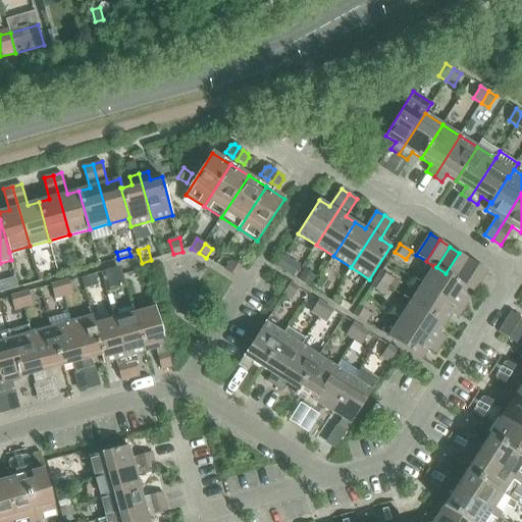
[(469,259),(459,253),(446,273),(456,279),(469,259)]
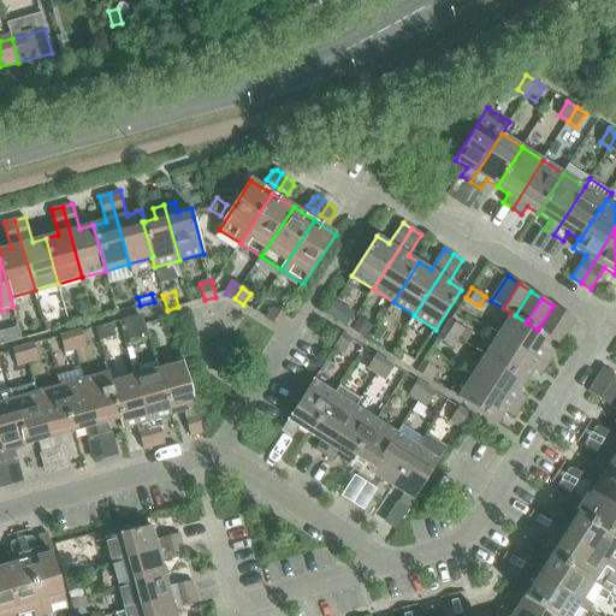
[(335,306),(329,315),(338,321),(343,314),(342,309),(335,306)]
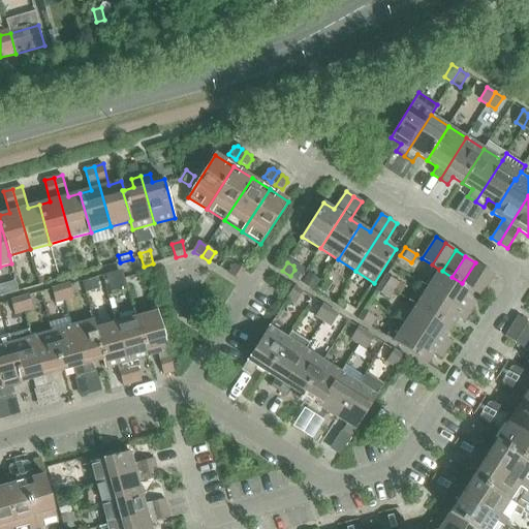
[(485,269),(475,262),(462,283),(471,289),(485,269)]
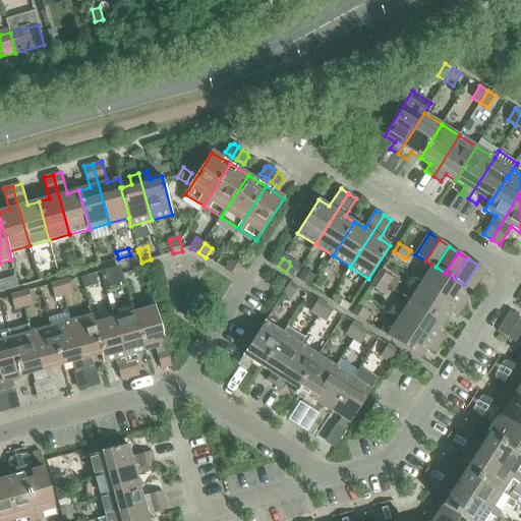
[(232,261),(226,270),(234,275),(240,266),(232,261)]
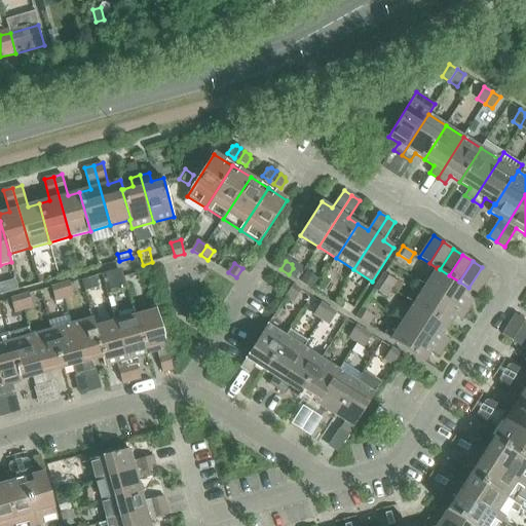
[(425,286),(467,312),(472,305),(464,300),(471,290),(468,288),(459,282),(449,275),(440,269),(438,267),(437,268),(425,286)]
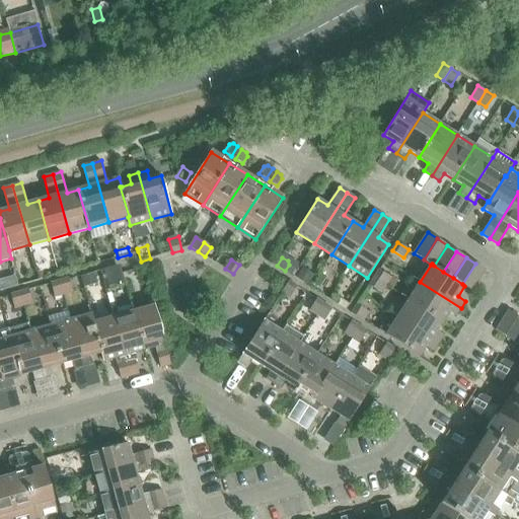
[(464,286),(472,291),(486,270),(475,264),(462,284),(464,286)]
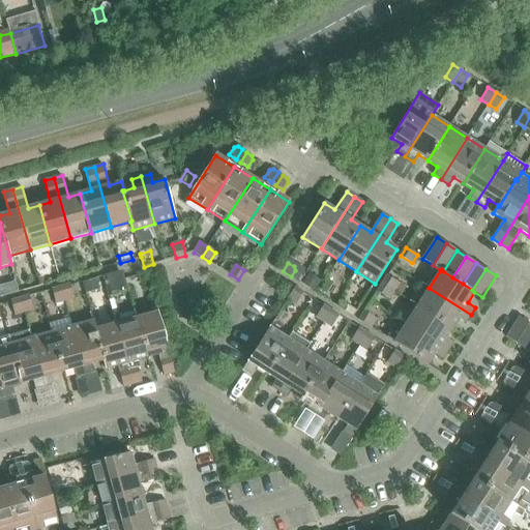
[(123,270),(104,276),(109,295),(128,290),(123,270)]
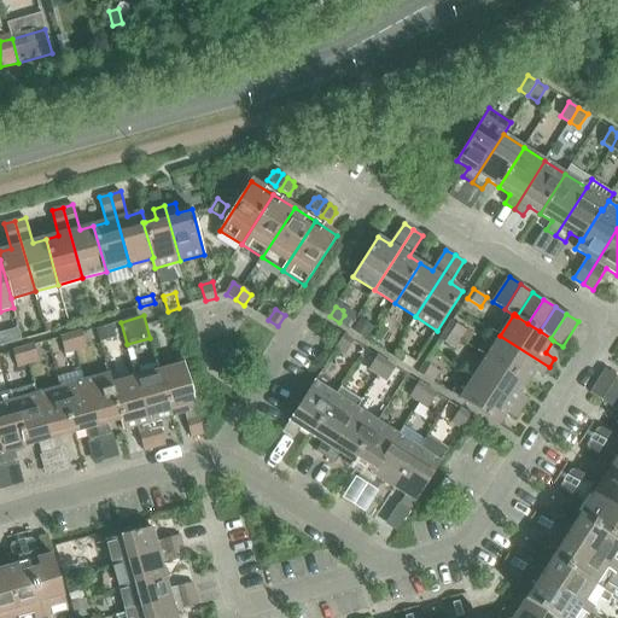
[(361,320),(355,331),(367,339),(374,328),(361,320)]
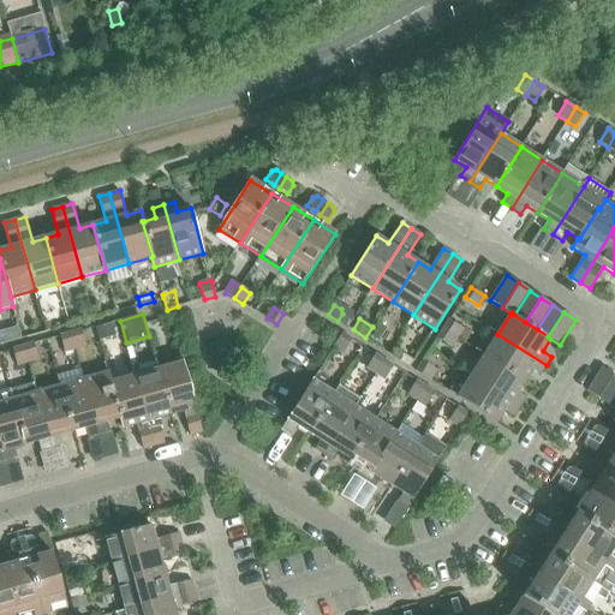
[(445,329),(458,338),(464,328),(449,320),(445,329)]
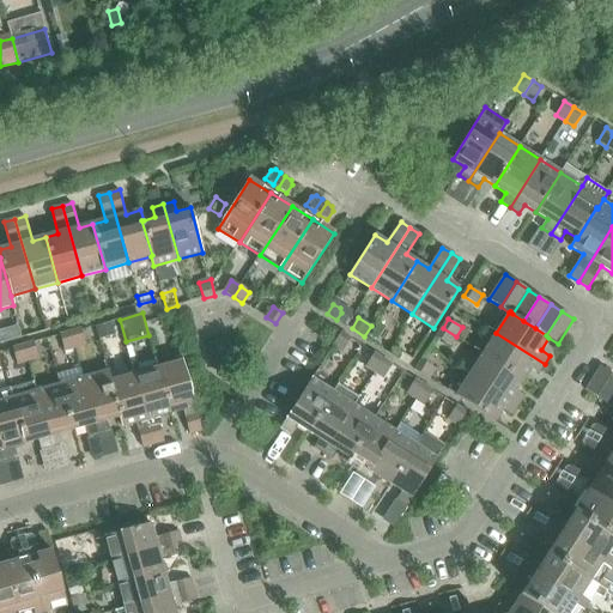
[(111,322),(97,326),(101,339),(115,335),(111,322)]
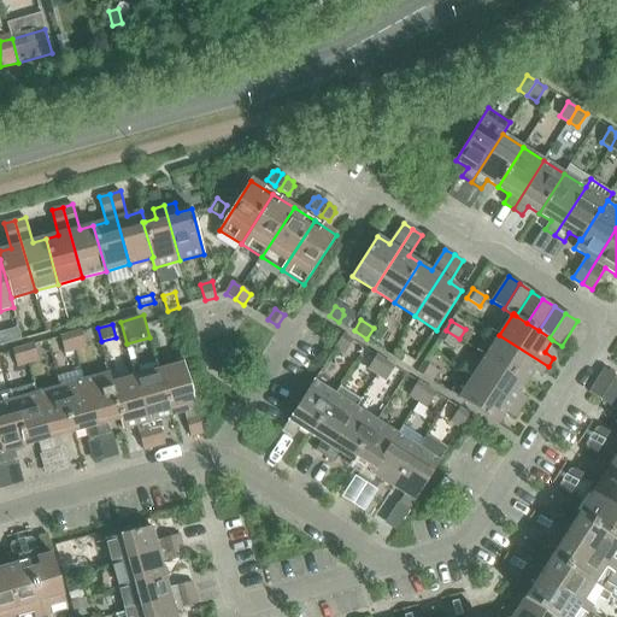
[(18,328),(1,333),(5,345),(22,340),(18,328)]
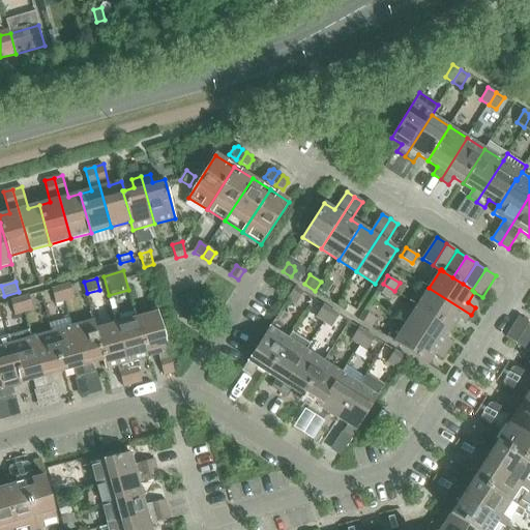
[(61,287),(64,300),(74,298),(69,284),(61,287)]
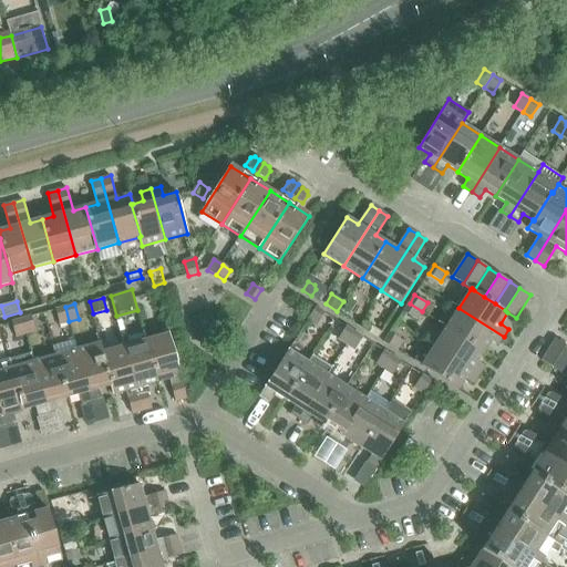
[(422,311),(410,303),(404,311),(416,320),(422,311)]
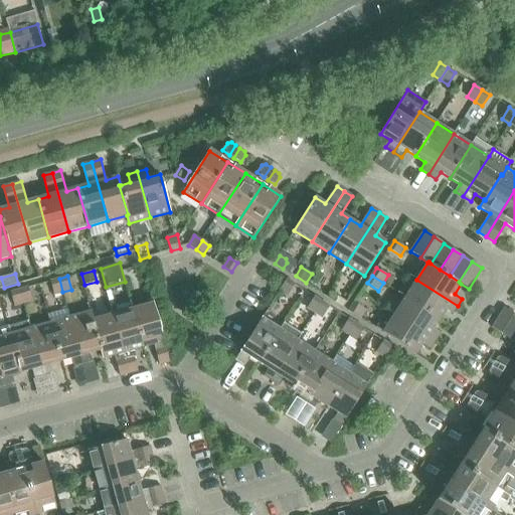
[(62,292),(59,279),(50,281),(54,295),(62,292)]
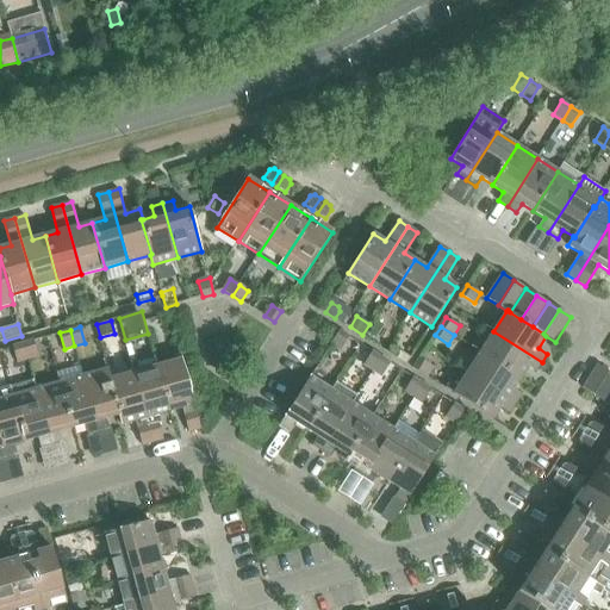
[(340,330),(331,344),(342,350),(350,337),(340,330)]
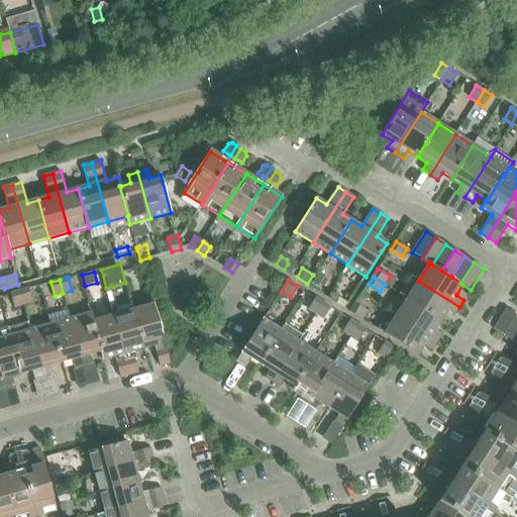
[(407,299),(440,320),(446,310),(454,315),(459,307),(418,281),(407,299)]
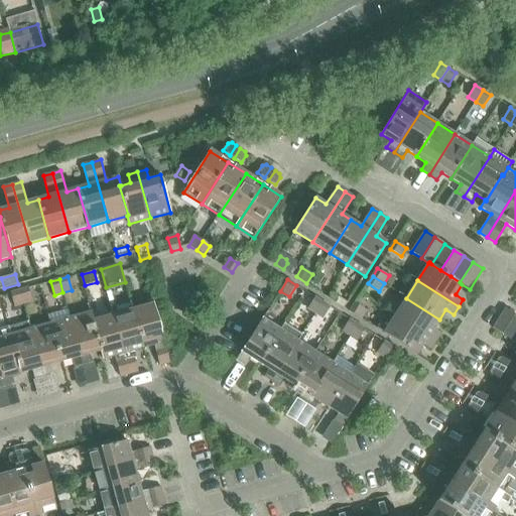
[(19,290),(23,303),(32,301),(28,288),(19,290)]
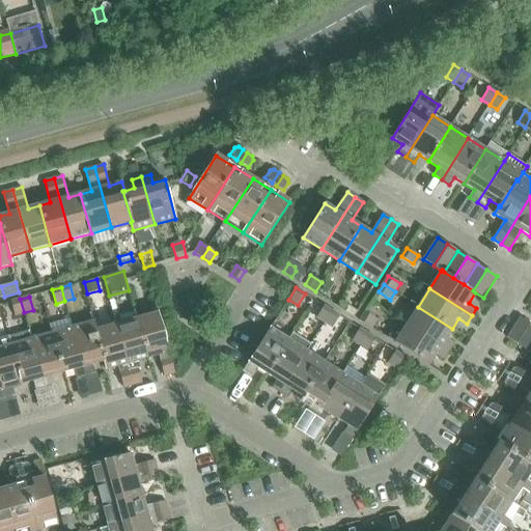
[(24,312),(20,299),(10,302),(15,315),(24,312)]
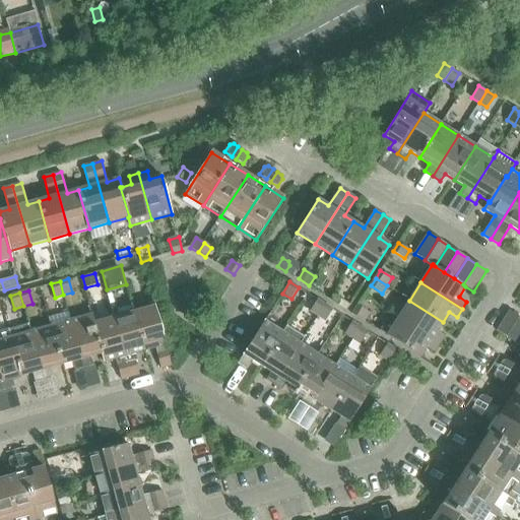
[(318,316),(326,305),(318,300),(311,311),(318,316)]
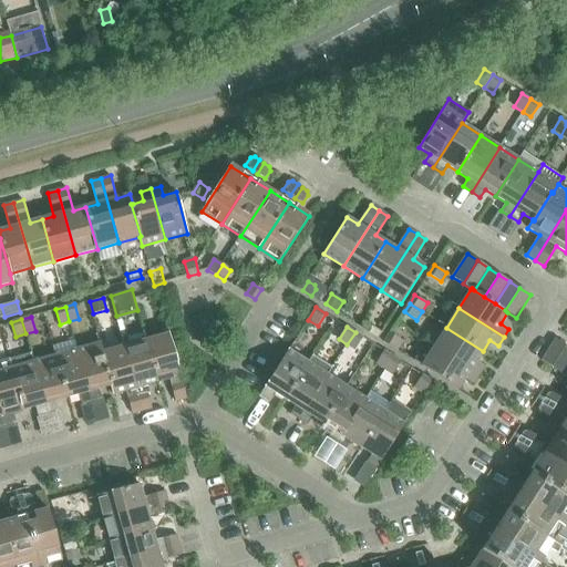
[(373,327),(370,332),(379,339),(382,332),(373,327)]
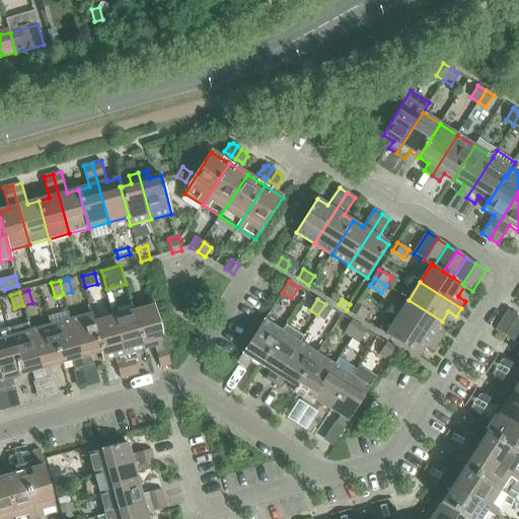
[(397,317),(438,344),(443,336),(436,330),(442,321),(409,300),(397,317)]
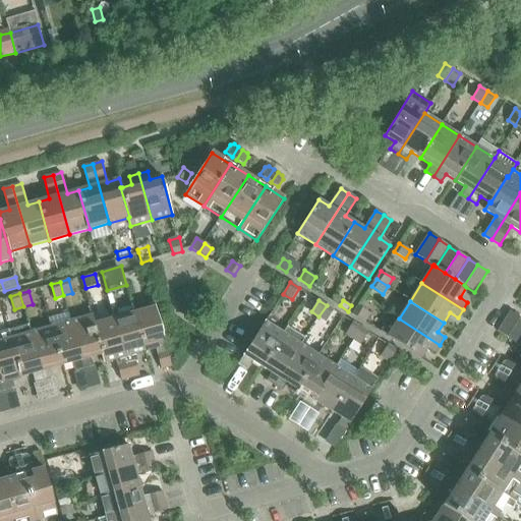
[(327,305),(319,316),(327,322),(334,310),(327,305)]
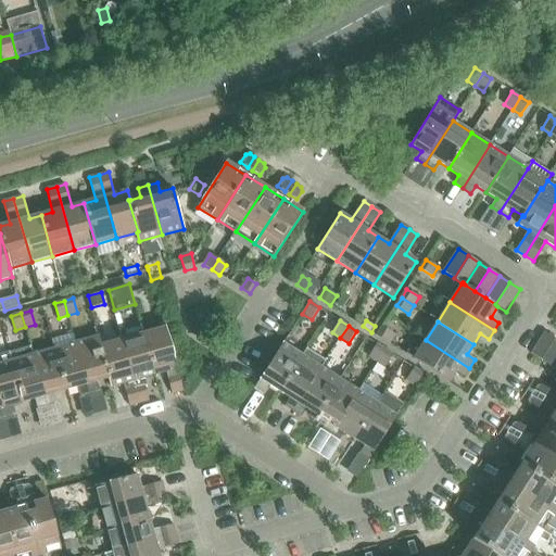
[(184,391),(165,327),(143,333),(154,375),(166,371),(173,393),(184,391)]
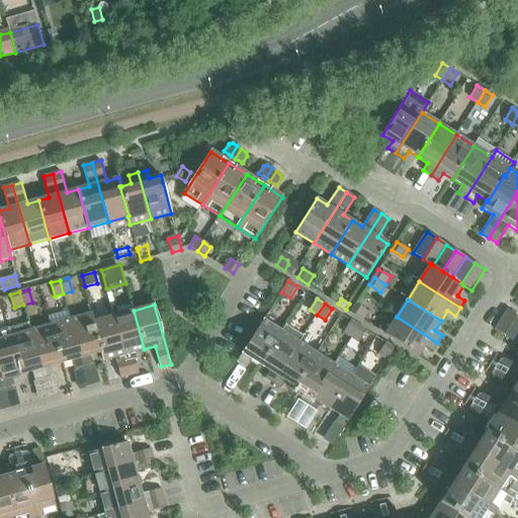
[(368,312),(356,305),(351,313),(362,320),(368,312)]
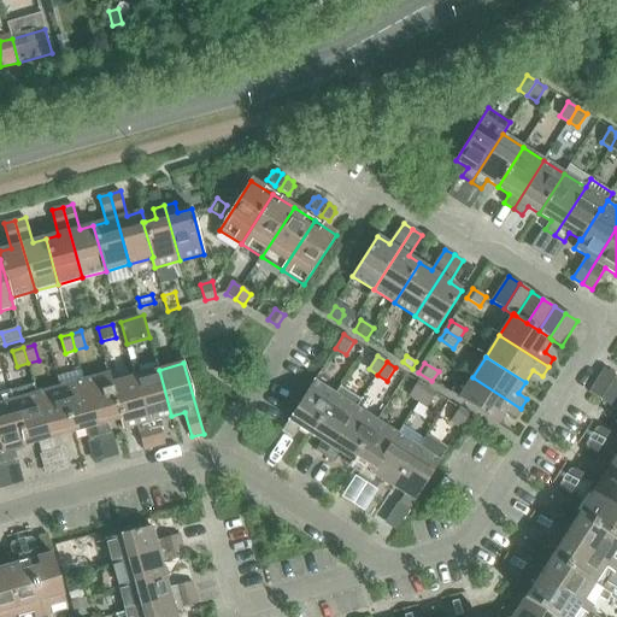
[(616,376),(605,369),(597,381),(616,393),(616,376)]
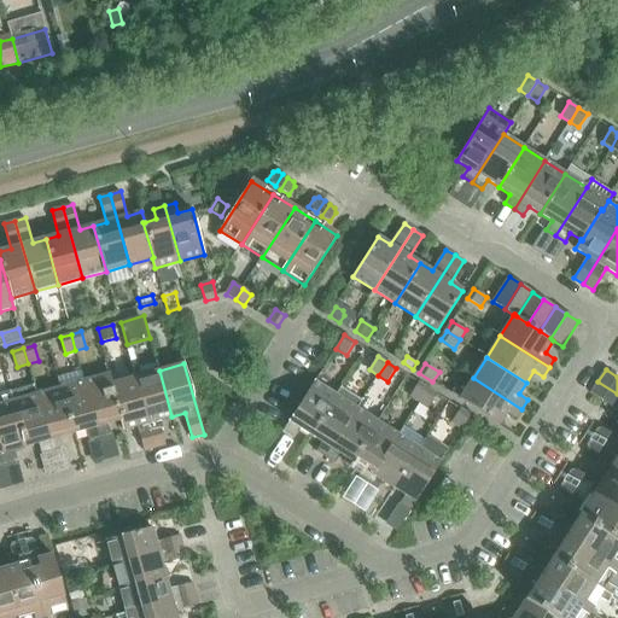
[(155,448),(165,445),(159,420),(172,417),(159,371),(135,378),(155,448)]
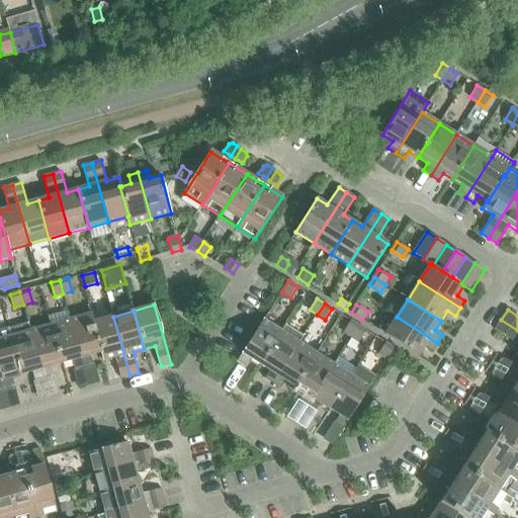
[(90,355),(101,352),(102,352),(93,322),(91,314),(71,319),(84,366),(92,363),(90,355)]
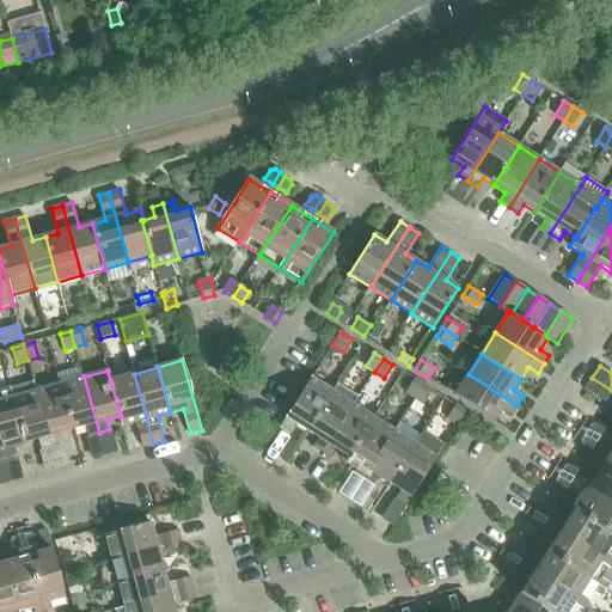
[(142,447),(153,444),(134,374),(110,380),(121,416),(120,416),(122,426),(136,422),(142,447)]
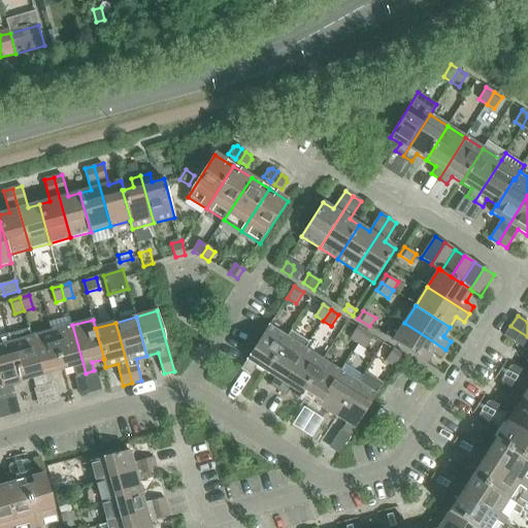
[(404,323),(393,341),(427,363),(433,353),(441,357),(446,350),(404,323)]
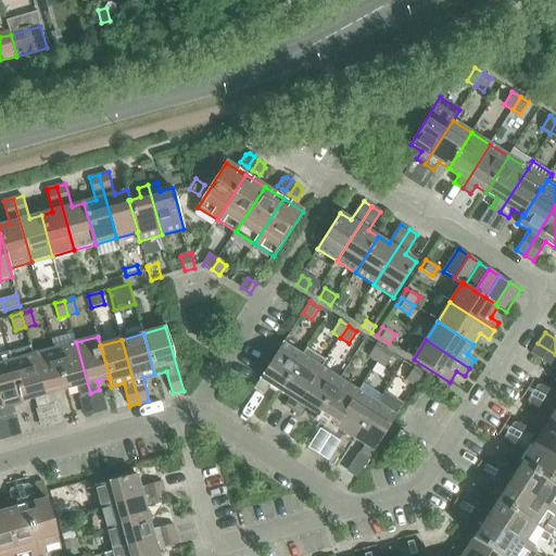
[(90,393),(76,342),(54,349),(66,390),(77,387),(80,395),(90,393)]
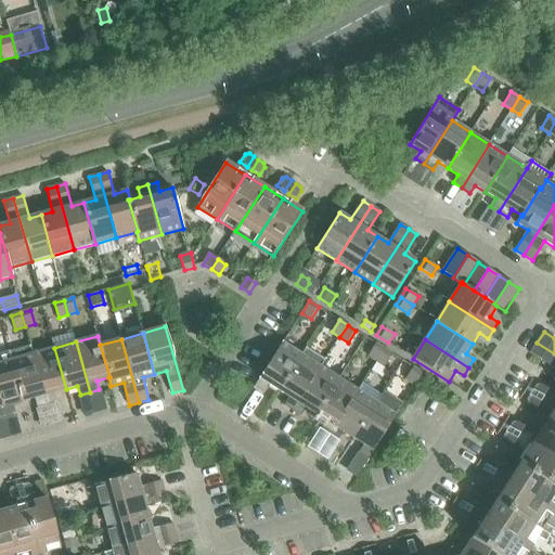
[(269,385),(279,391),(302,356),(283,343),(255,386),(263,392),(269,385)]
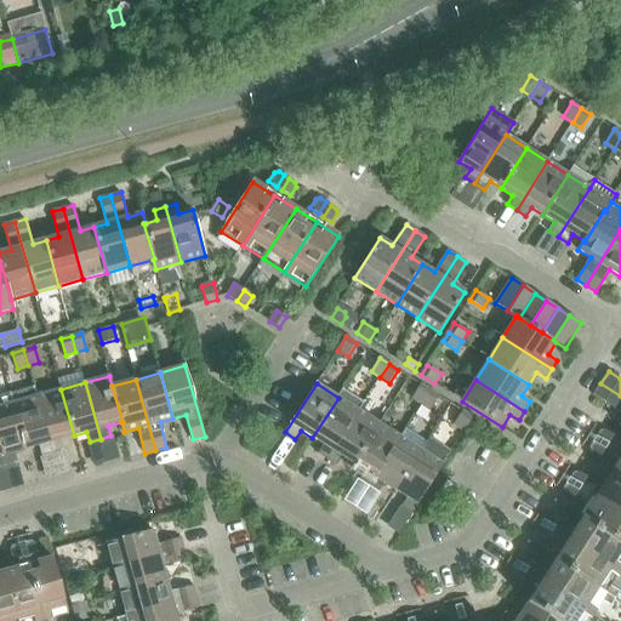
[(620,396),(600,383),(593,396),(616,410),(620,409),(620,425),(620,426),(620,396)]
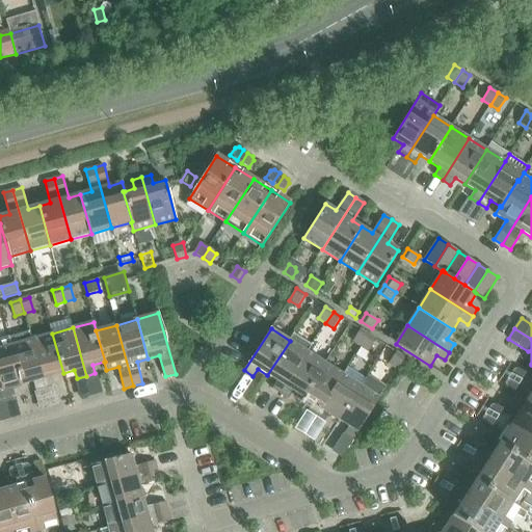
[(362,346),(369,335),(361,329),(353,341),(362,346)]
